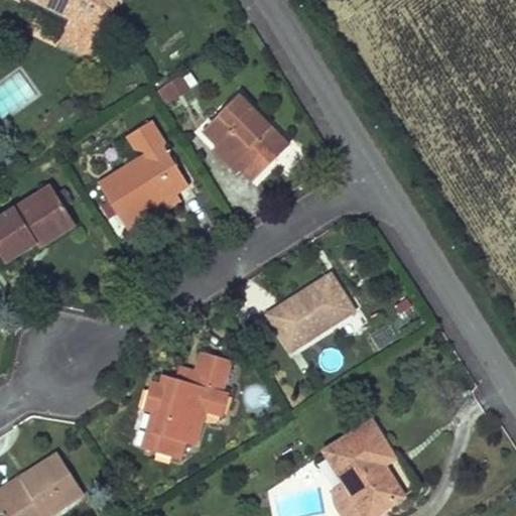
[(28,0),(71,21),(60,41),(91,57),(120,0),(28,0)]
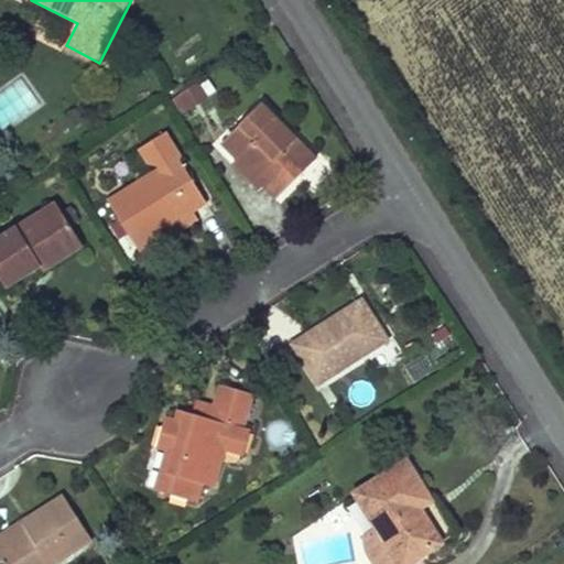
[(183,114),(207,97),(196,80),(172,97),(183,114)]
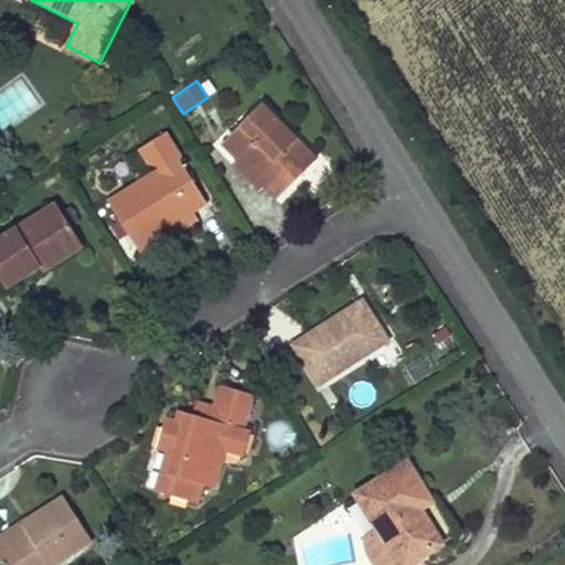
[(264,105),(223,145),(238,161),(242,158),(258,173),(255,177),(278,199),(304,173),(300,169),(313,155),(264,105)]
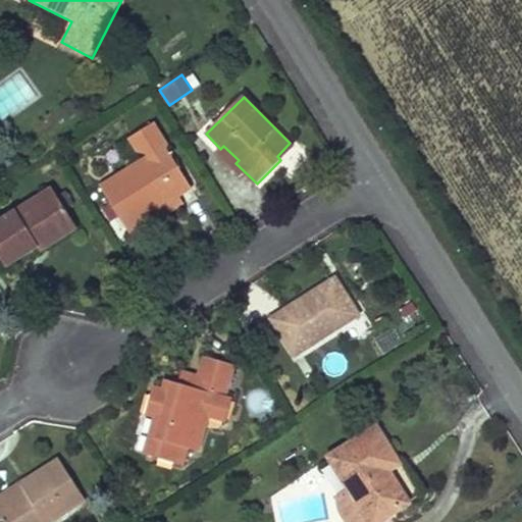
[(192,190),(166,148),(167,147),(154,124),(131,139),(139,153),(144,153),(147,151),(151,158),(102,188),(127,229),(180,197),(192,190)]
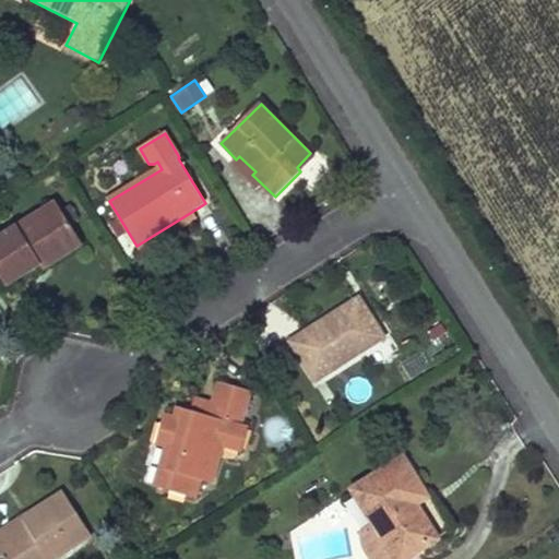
[(310,153),(297,167),(300,171),(314,157),(310,153)]
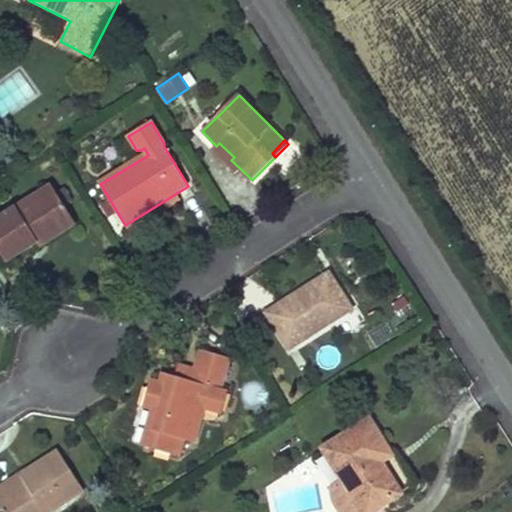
[(216,146),(212,150),(227,164),(231,160),(234,157),(219,143),(216,146)]
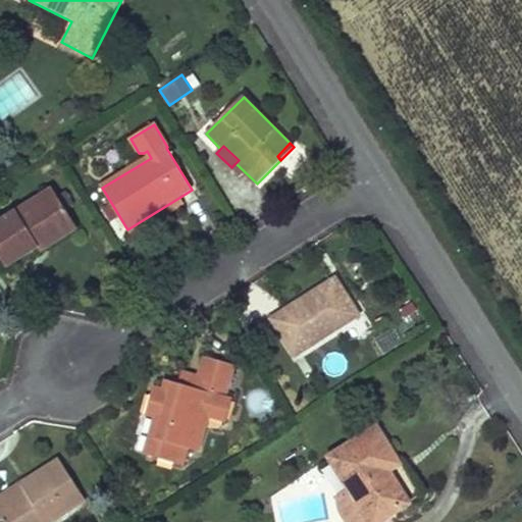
[(53,191),(0,223),(0,256),(7,267),(38,248),(35,243),(43,237),(45,240),(72,222),(53,191)]
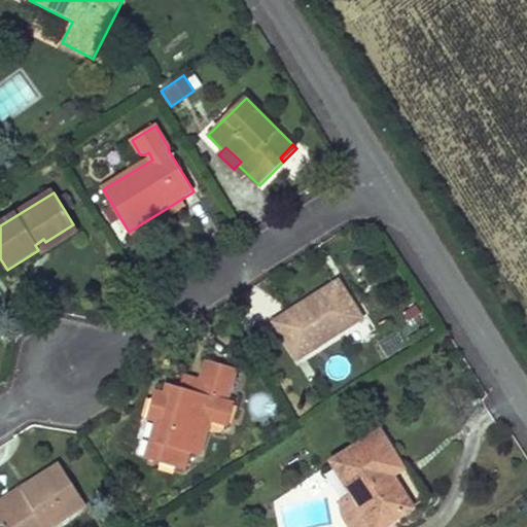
[(182,199),(129,232),(133,238),(185,205),(182,199)]
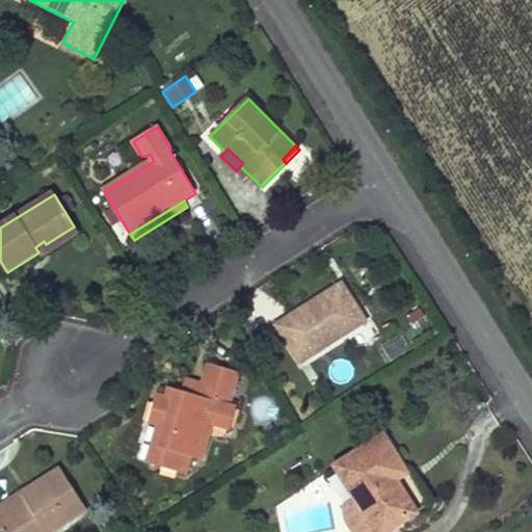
[(78,233),(74,227),(46,244),(44,241),(35,247),(38,253),(41,256),(78,233)]
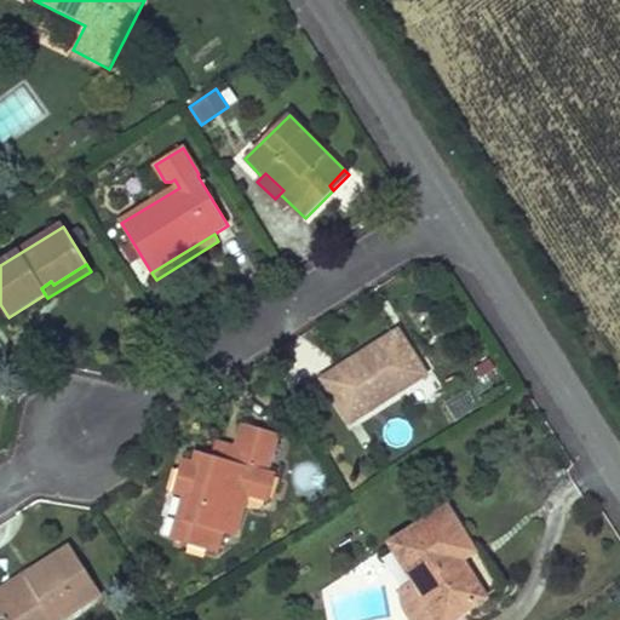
[(400,332),(323,380),(350,423),(426,373),(400,332)]
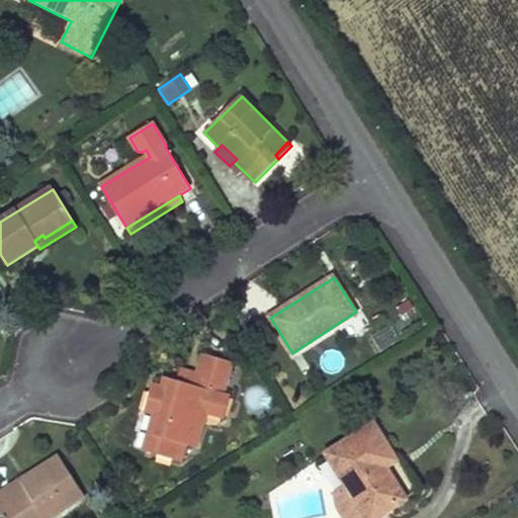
[(233,363),(202,354),(196,373),(193,384),(177,380),(164,376),(161,384),(152,382),(144,410),(153,413),(147,433),(156,436),(151,452),(176,460),(181,443),(186,444),(197,447),(207,413),(224,418),(231,396),(224,394),(233,363)]
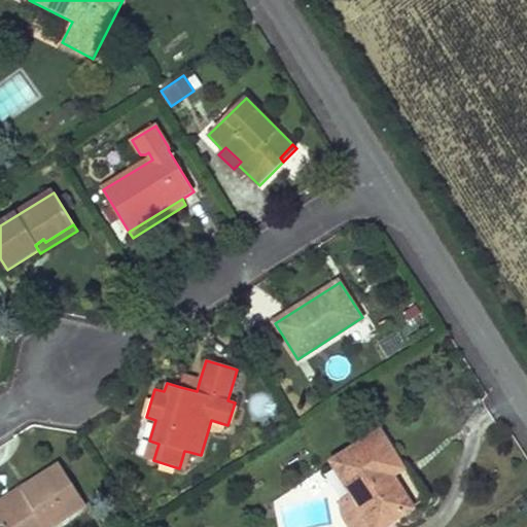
[(184,375),(180,387),(197,391),(200,380),(184,375)]
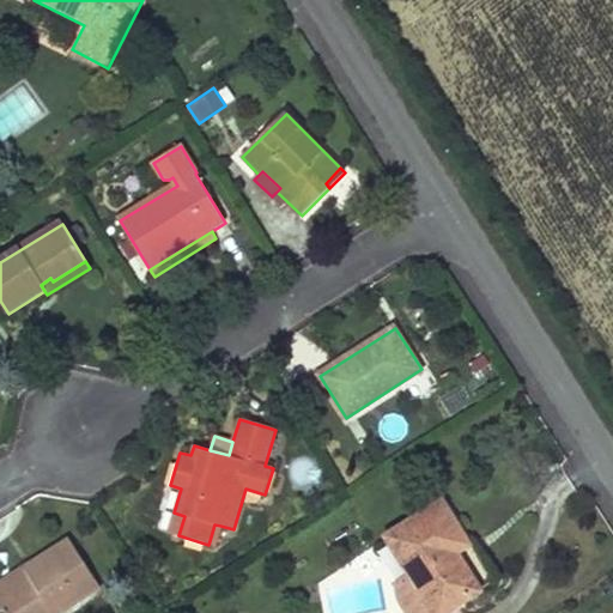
[(443,503),(387,536),(412,574),(396,584),(400,599),(408,612),(443,612),(480,589),(456,551),(469,544),(443,503)]
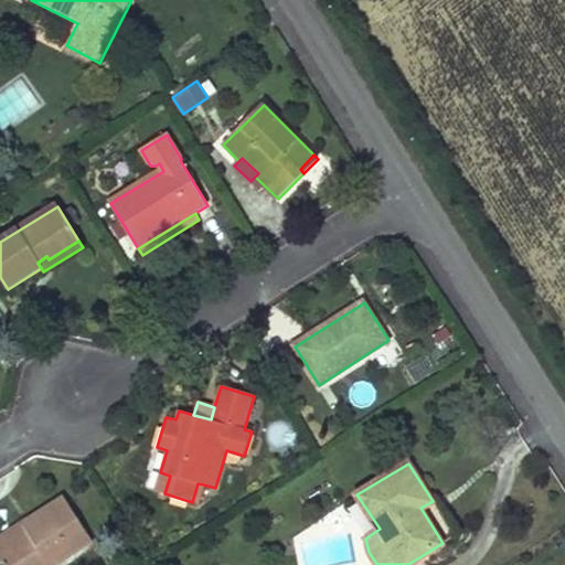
[(170,476),(160,472),(155,491),(164,493),(170,476)]
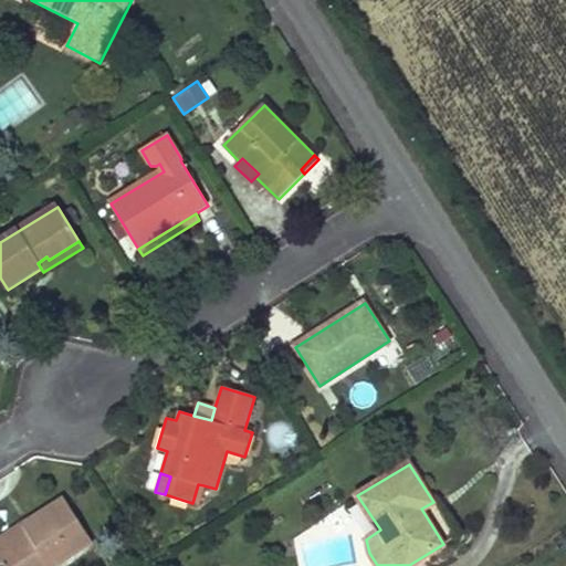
[(198,505),(203,485),(198,484),(192,503),(198,505)]
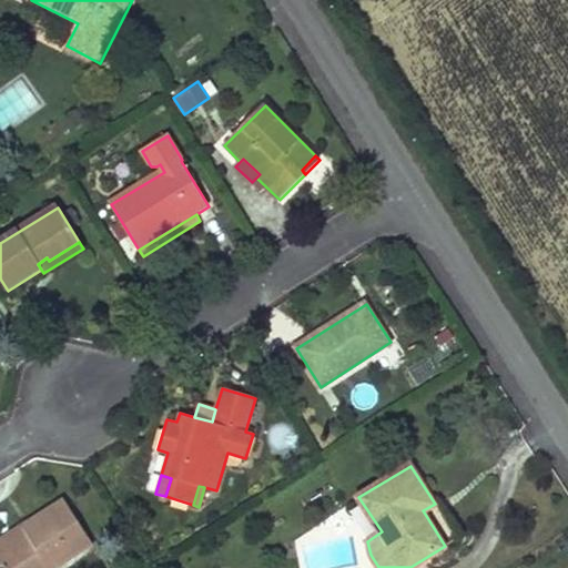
[(66,503),(32,523),(37,530),(29,536),(0,554),(0,563),(3,567),(57,567),(94,545),(66,503)]
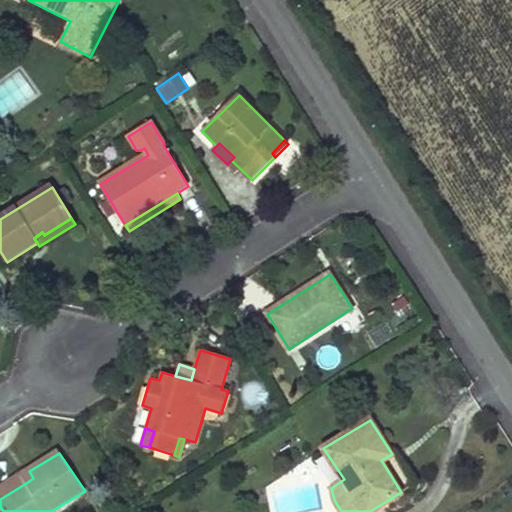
[(29,471),(21,476),(26,483),(33,478),(29,471)]
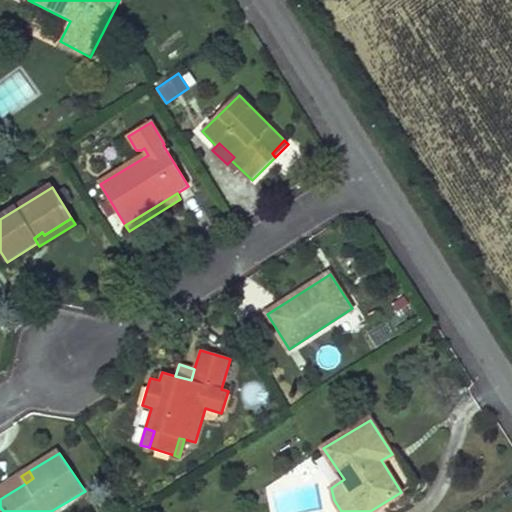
[(0,489),(0,499),(26,483),(21,476),(0,489)]
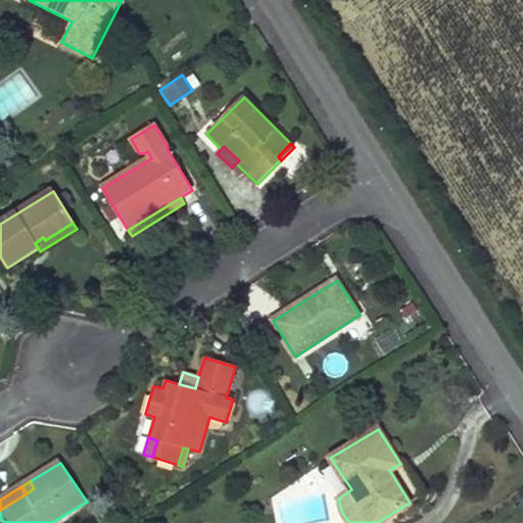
All buildings are outlined.
